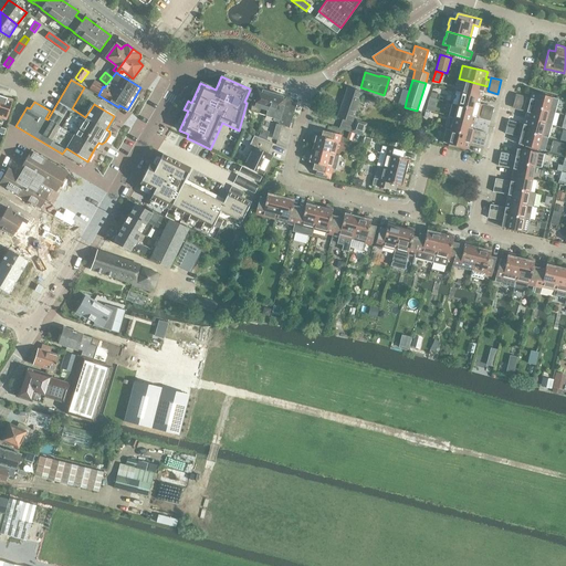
[(485,93),(488,86),(463,80),(460,92),(481,97),(482,92),(485,93)]
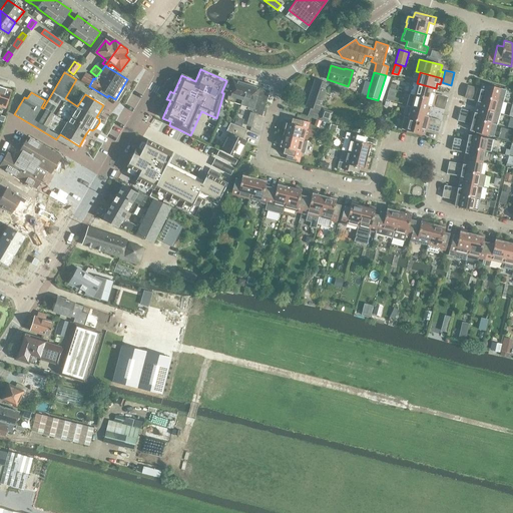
[(89,86),(93,78),(85,73),(80,81),(89,86)]
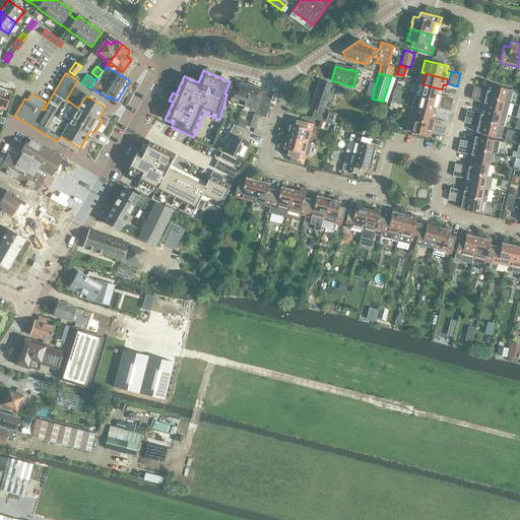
[(245,102),(250,85),(249,85),(248,83),(245,82),(244,83),(236,81),(230,102),(244,106),(246,102),(245,102)]
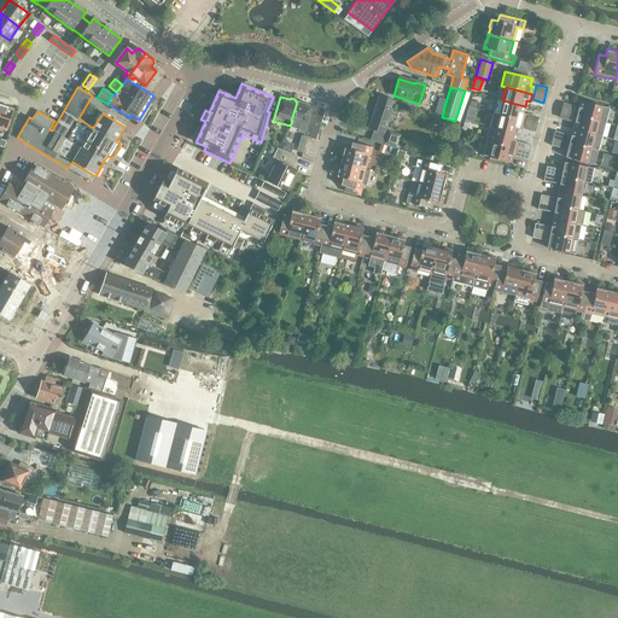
[(379,97),(375,106),(368,128),(374,130),(371,140),(395,150),(400,135),(389,132),(388,135),(384,134),(395,101),(379,97)]
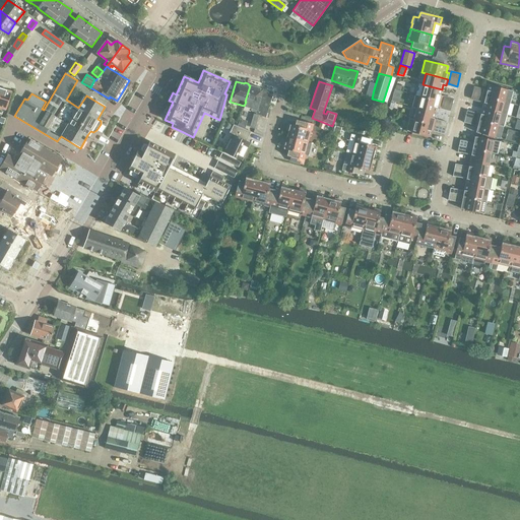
[(443,96),(440,95),(442,89),(423,84),(418,83),(415,95),(442,103),(443,96)]
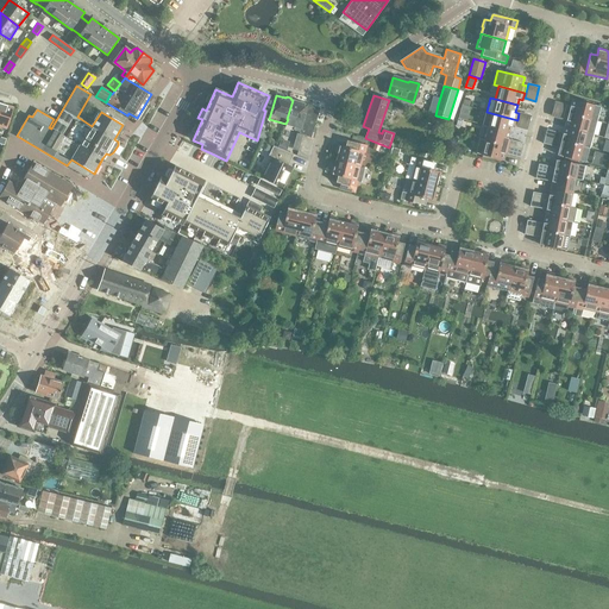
[(302,124),(308,105),(307,105),(301,102),(300,101),(296,100),(295,101),(293,100),(287,119),(288,119),(286,124),(294,126),(293,130),(300,132),(299,135),(300,135),(303,124),(302,124)]
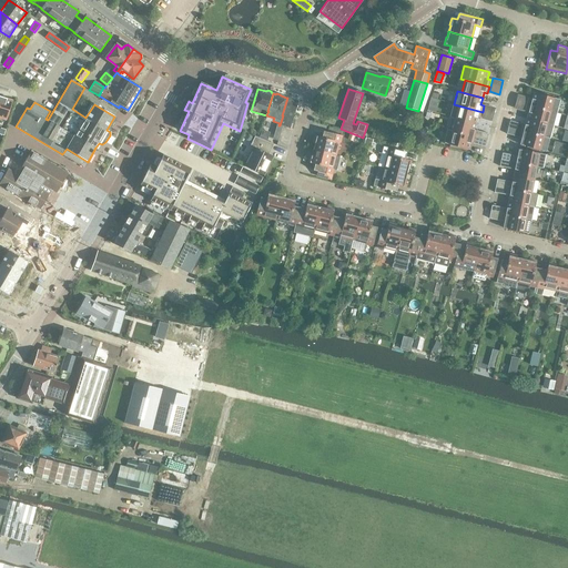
[(560,100),(536,93),(534,93),(531,100),(528,99),(526,105),(557,113),(560,100)]
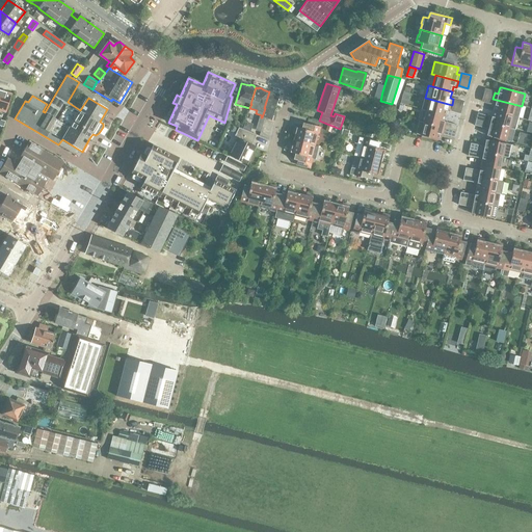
[(1,90),(0,92),(0,110),(6,113),(12,95),(1,90)]
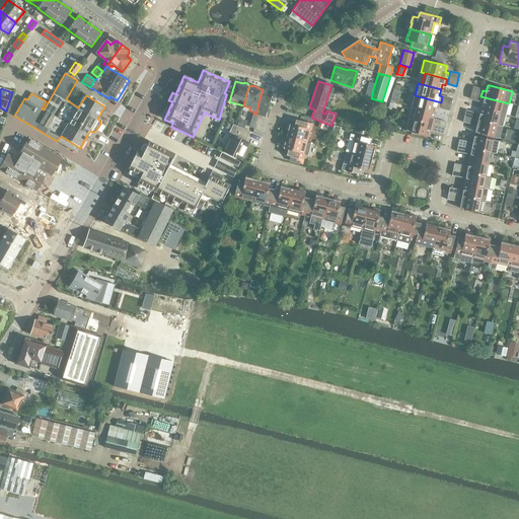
[(273,92),(263,89),(257,105),(258,105),(255,115),(257,115),(265,118),(273,92)]
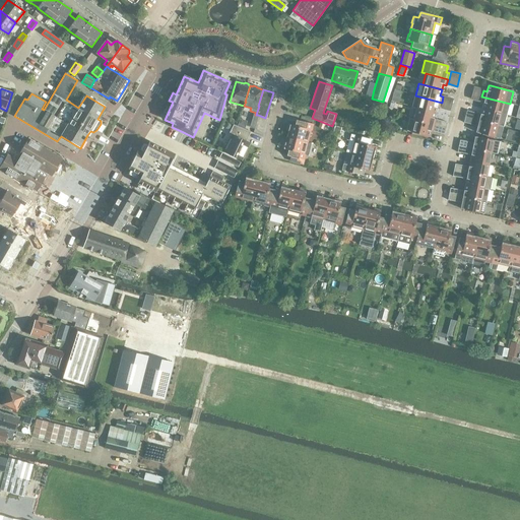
[(394,89),(391,101),(398,103),(401,91),(394,89)]
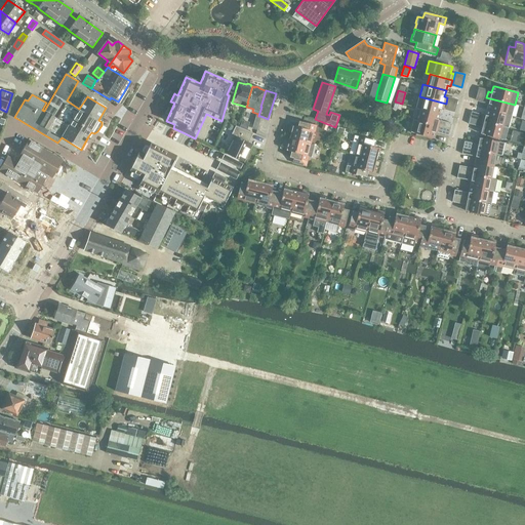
[(439,114),(441,109),(444,110),(446,104),(419,96),(415,108),(420,110),(439,114)]
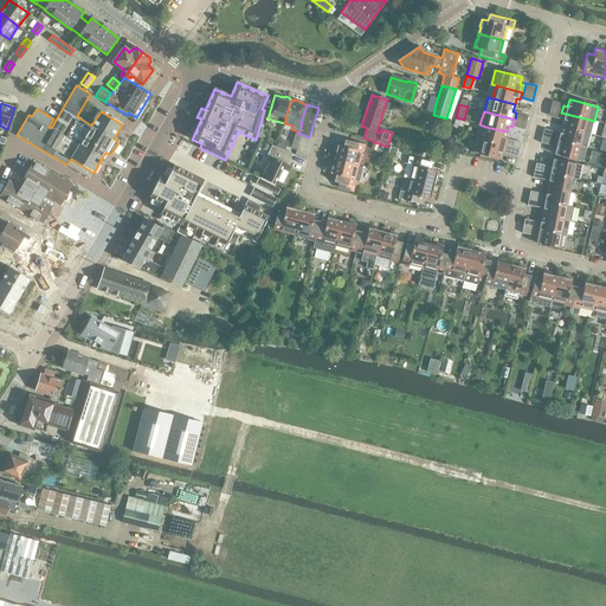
[(594,121),(561,113),(560,120),(563,120),(561,127),(563,128),(590,134),(594,121)]
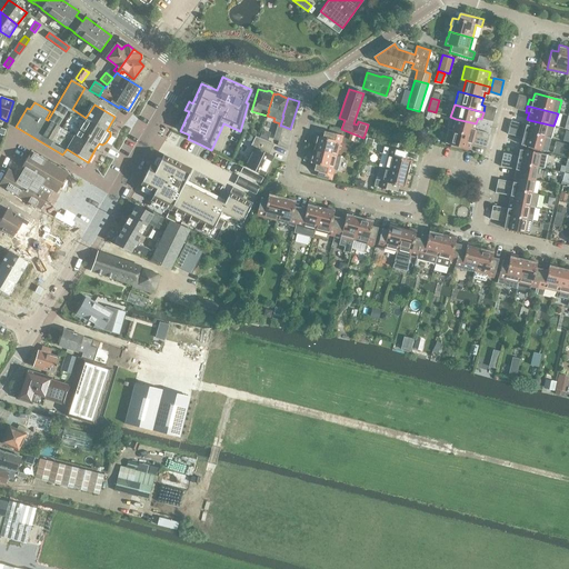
[(489,135),(475,130),(476,123),(456,119),(452,131),(488,141),(489,135)]
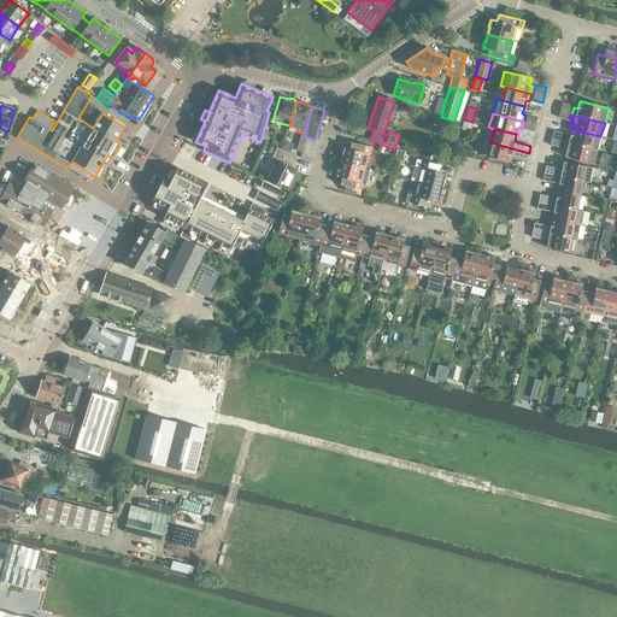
[(600,136),(574,130),(571,129),(570,136),(566,135),(564,142),(591,148),(597,151),(600,136)]
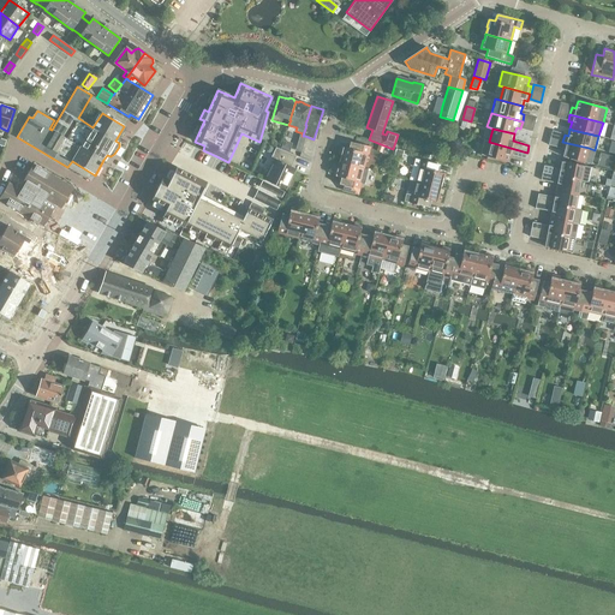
[(507,162),(509,155),(525,160),(527,153),(489,142),(483,141),(479,155),(507,162)]
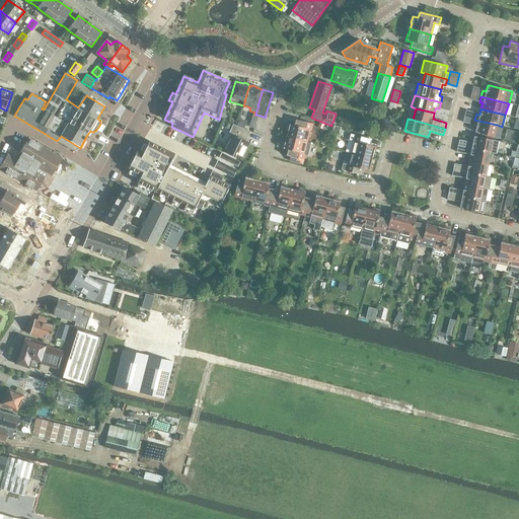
[(312,125),(299,121),(295,120),(294,126),(288,124),(286,131),(287,131),(286,137),(306,142),(309,131),(310,131),(312,125)]
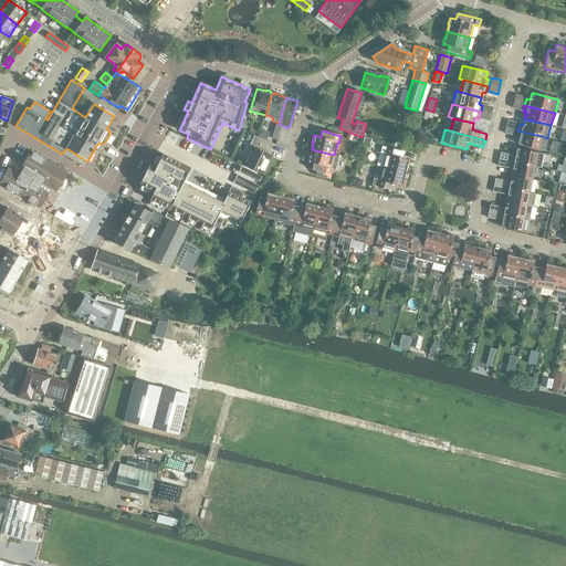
[(537,149),(542,136),(517,130),(515,137),(520,138),(517,145),(537,149)]
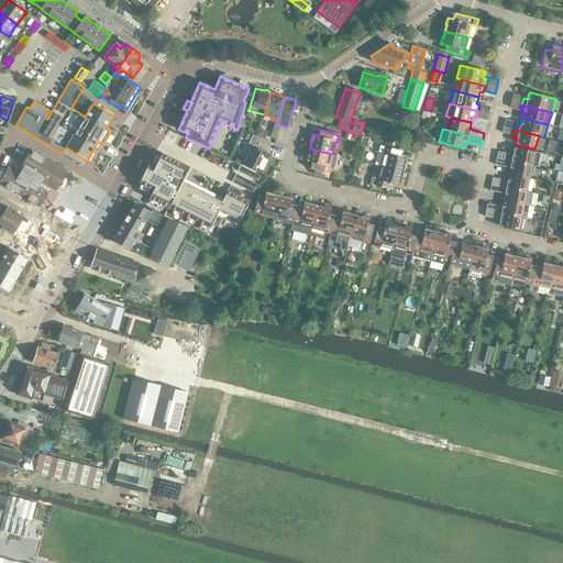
[(268,142),(250,135),(245,146),(249,147),(242,165),(263,174),(269,156),(264,154),(268,142)]
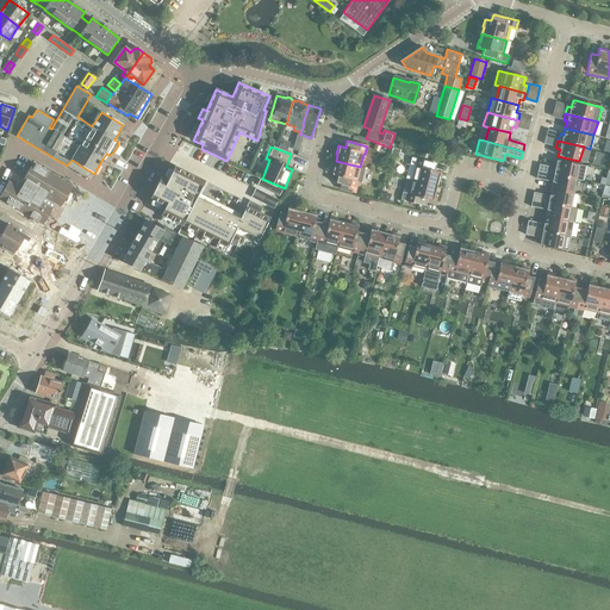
[(441,173),(435,170),(436,165),(411,157),(406,179),(411,180),(436,187),(439,180),(440,180),(441,173)]
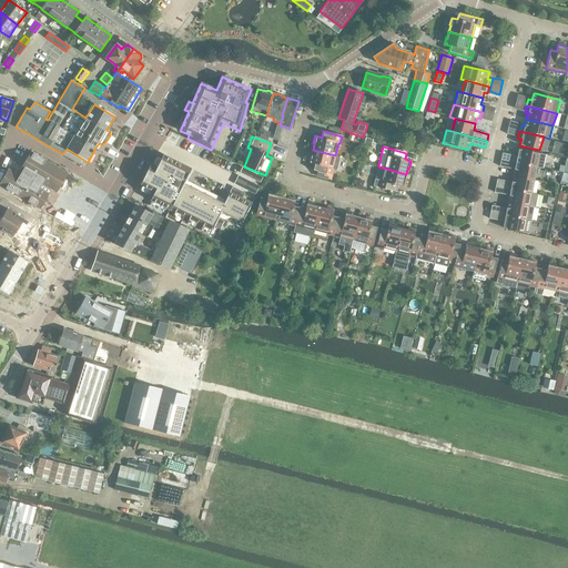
[(342,156),(335,155),(313,150),(311,155),(310,155),(308,162),(314,164),(313,171),(316,172),(315,175),(331,180),(333,169),(337,170),(342,156)]
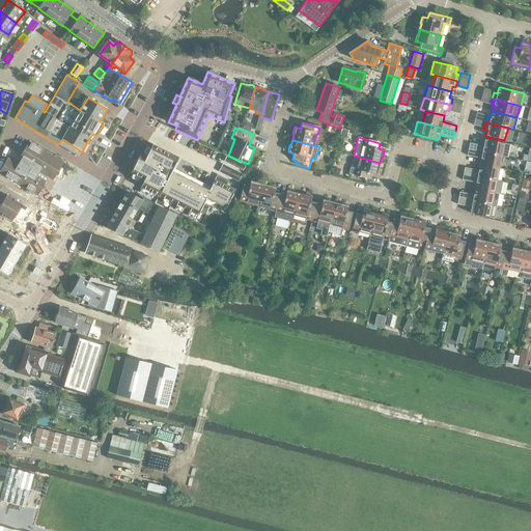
[(509,145),(504,143),(484,140),(483,146),(469,143),(468,149),(501,157),(507,158),(509,145)]
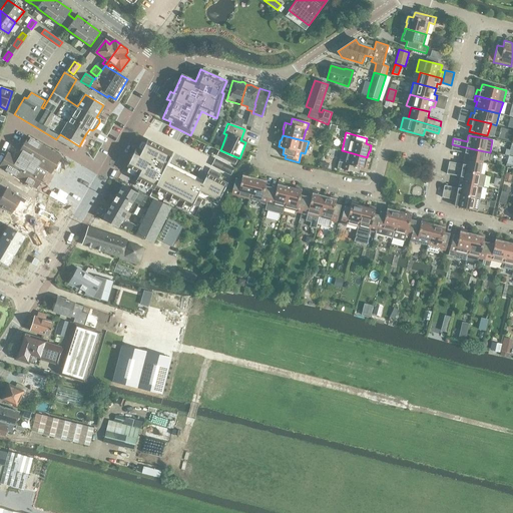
[(58,161),(61,157),(28,137),(15,158),(7,153),(0,164),(0,167),(36,189),(47,171),(51,173),(54,169),(56,170),(60,162),(58,161)]
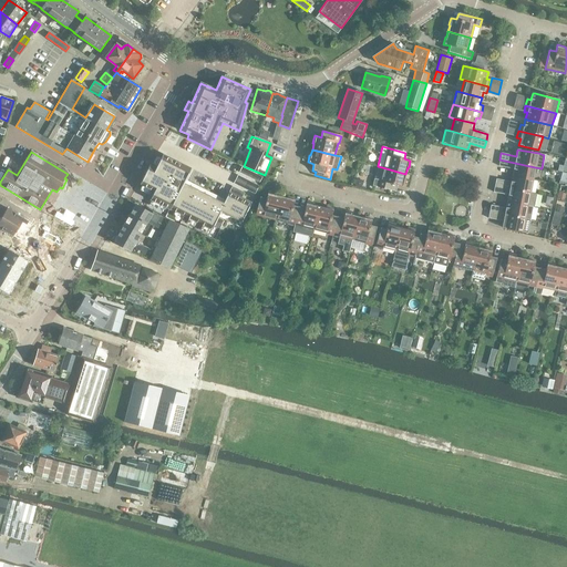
[(150,165),(140,184),(154,192),(150,199),(213,230),(222,214),(240,224),(251,203),(241,198),(237,196),(234,194),(229,192),(224,203),(184,183),(191,168),(163,154),(155,168),(150,165)]
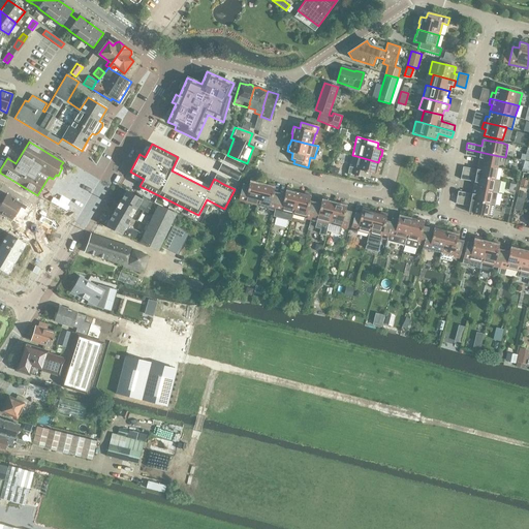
[(499,156),(466,149),(465,155),(478,158),(477,164),(497,167),(499,156)]
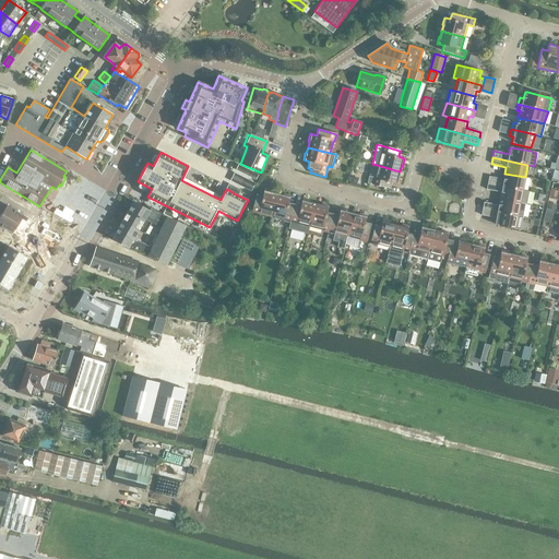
[(399,177),(400,171),(377,165),(373,178),(369,176),(367,183),(390,189),(391,182),(397,185),(400,177),(399,177)]
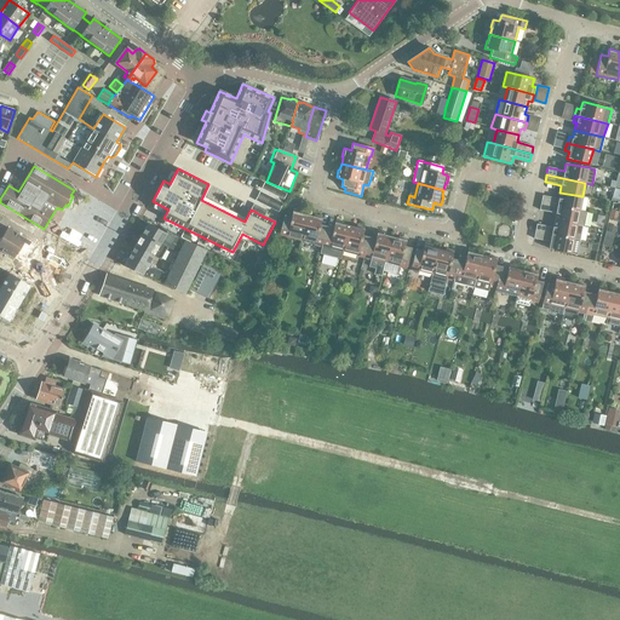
[(579,211),(583,196),(560,193),(558,199),(543,196),(540,204),(579,211)]
